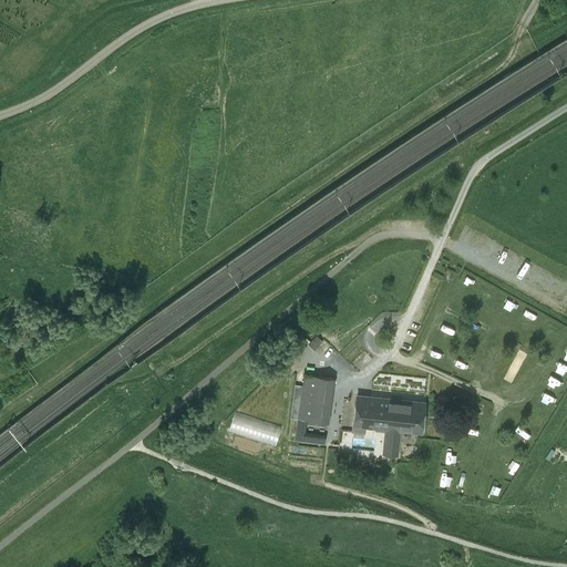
[(519,318),(529,322),(534,313),(524,309),(519,318)]
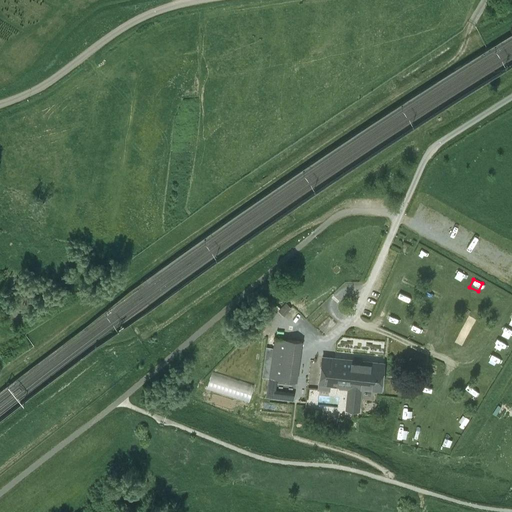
[(429,291),(427,298),(432,300),(435,292),(429,291)]
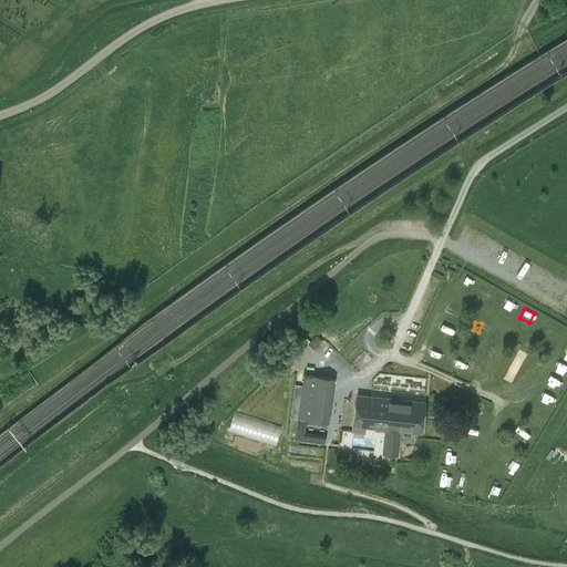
[(317,337),(309,344),(315,349),(321,341),(317,337)]
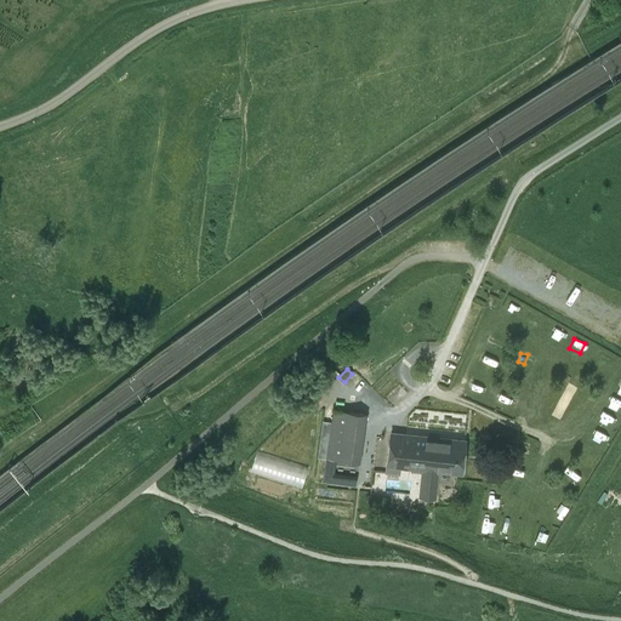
[(360,462),(366,411),(332,409),(326,459),(360,462)]
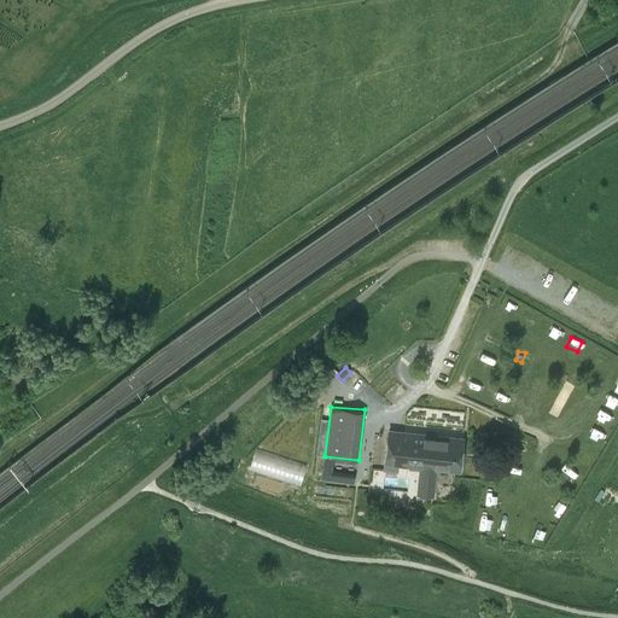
[(602,412),(599,421),(608,425),(612,415),(602,412)]
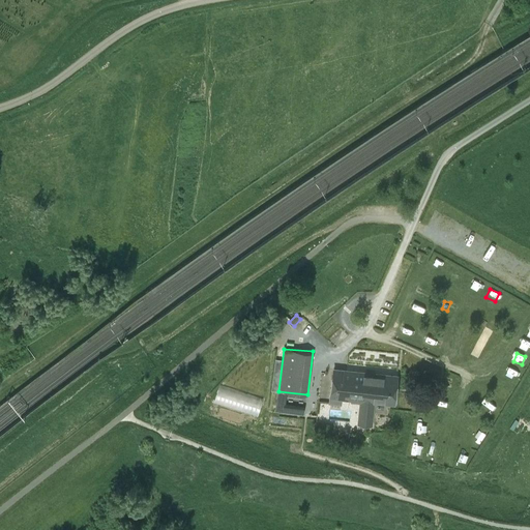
[(357,425),(373,427),(375,403),(394,405),(398,377),(333,370),(330,398),(360,401),(357,425)]
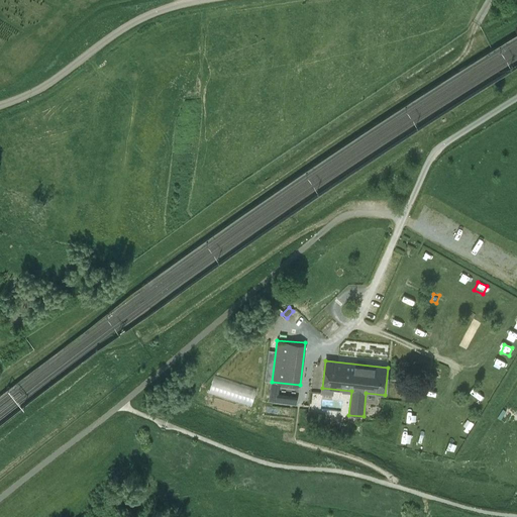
[(213,377),(208,395),(252,405),(256,387),(213,377)]
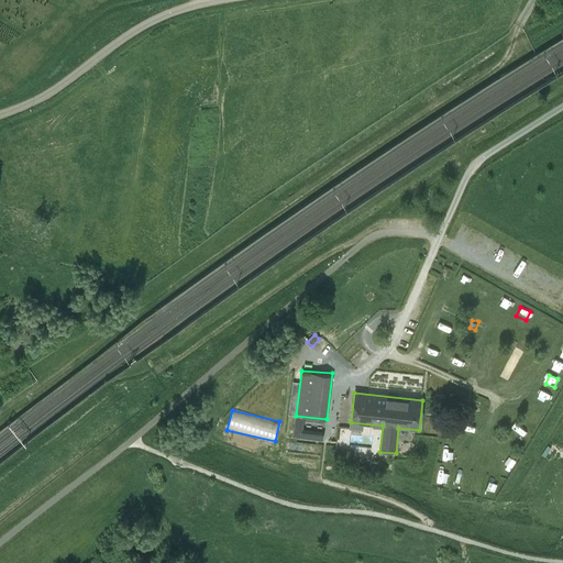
[(523,441),(528,432),(517,428),(514,437),(523,441)]
